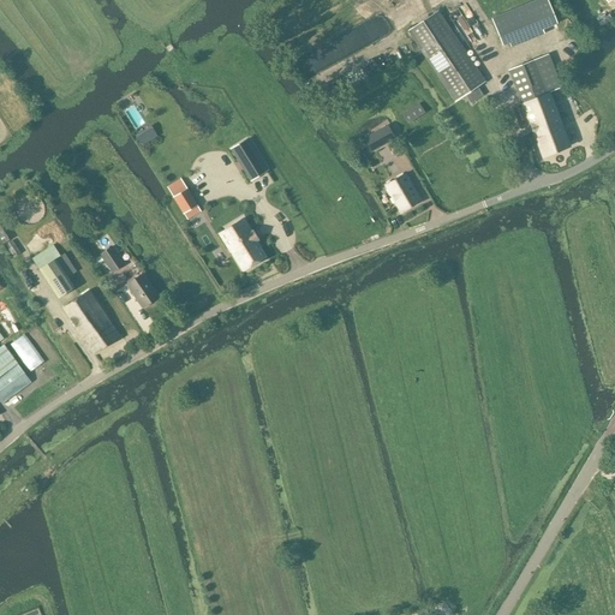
[(537,0),(491,19),(502,46),(557,23),(547,0),(537,0)]
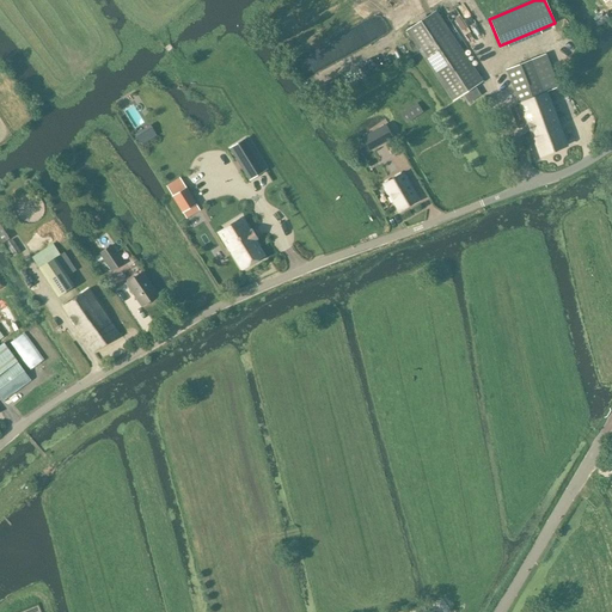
[(453,102),(482,83),(435,12),(407,31),(453,102)]
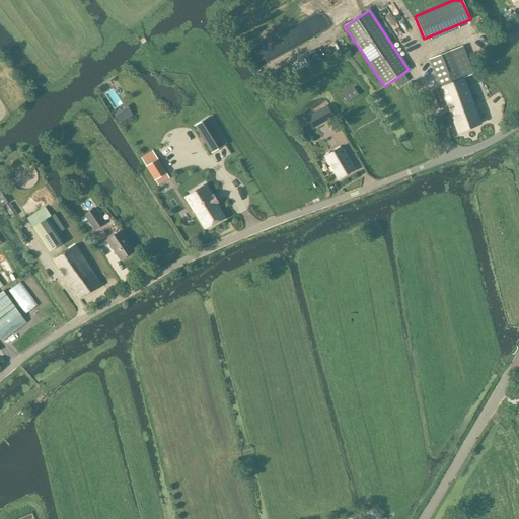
[(471,70),(462,47),(430,59),(457,133),(471,128),(468,120),(472,119),(471,116),(470,116),(469,114),(466,115),(463,108),(462,108),(452,83),(462,79),(459,74),(471,70)]
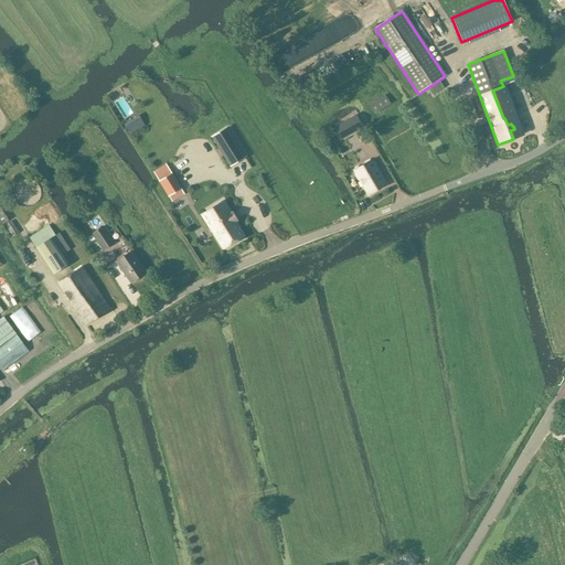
[(503,86),(492,91),(503,118),(504,118),(508,125),(511,124),(512,126),(513,126),(514,129),(510,130),(513,139),(523,135),(505,86),(503,86)]
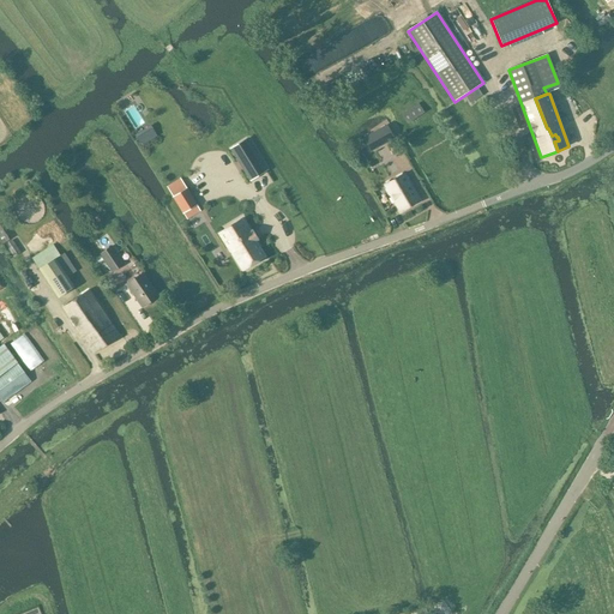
[(408,124),(425,113),(419,103),(402,114),(408,124)]
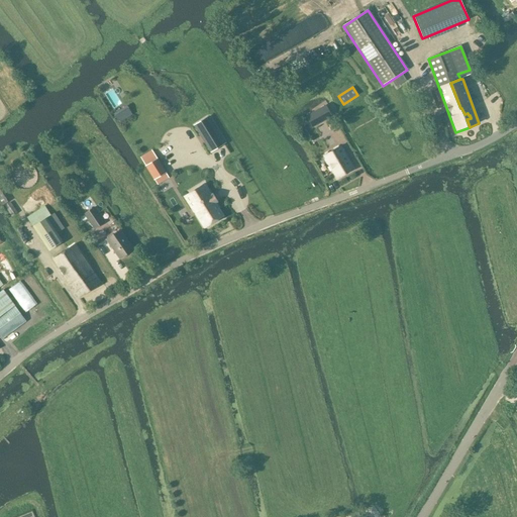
[(325,106),(311,113),(318,125),(331,117),(325,106)]
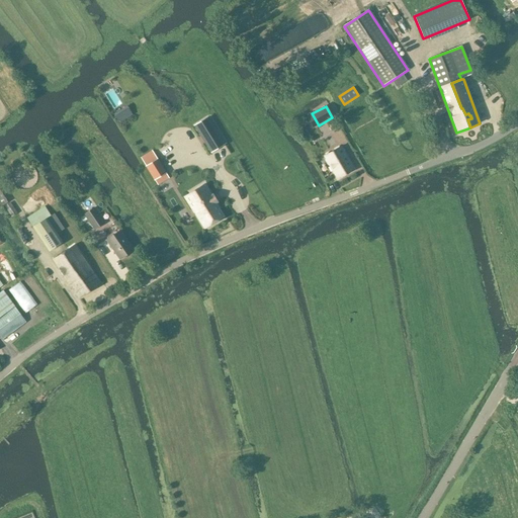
[(210,115),(194,125),(210,152),(227,143),(210,115)]
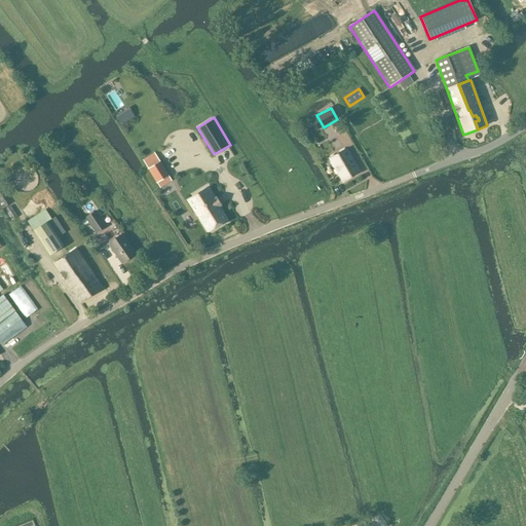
[(342,182),(360,172),(346,149),(329,158),(342,182)]
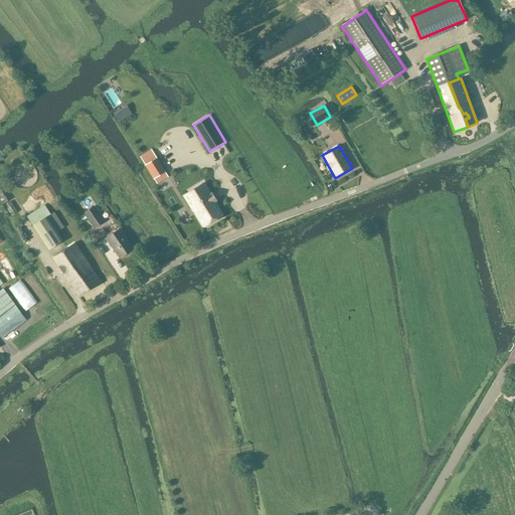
[(156,158),(145,165),(154,179),(165,172),(156,158)]
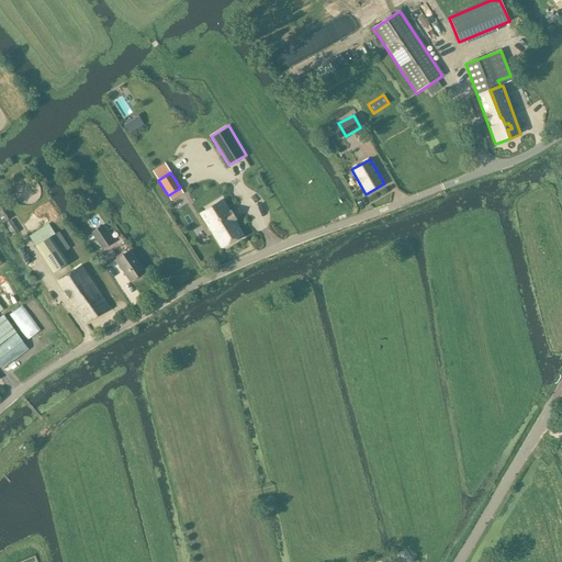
[(246,233),(223,198),(201,212),(222,247),(246,233)]
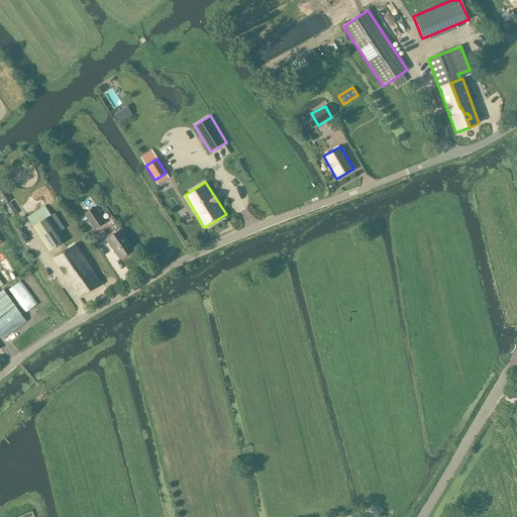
[(10,202),(4,206),(11,216),(17,213),(10,202)]
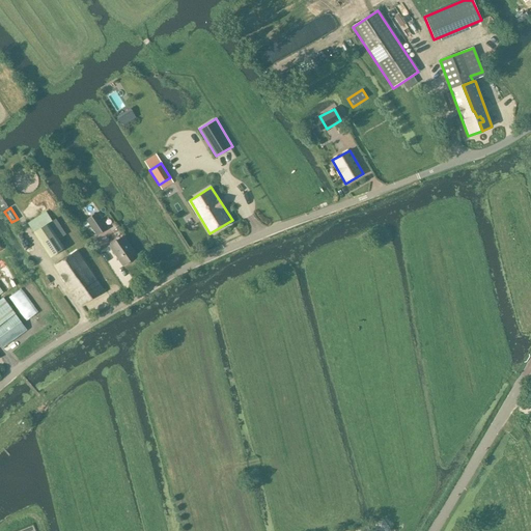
[(96,235),(107,228),(96,214),(86,220),(96,235)]
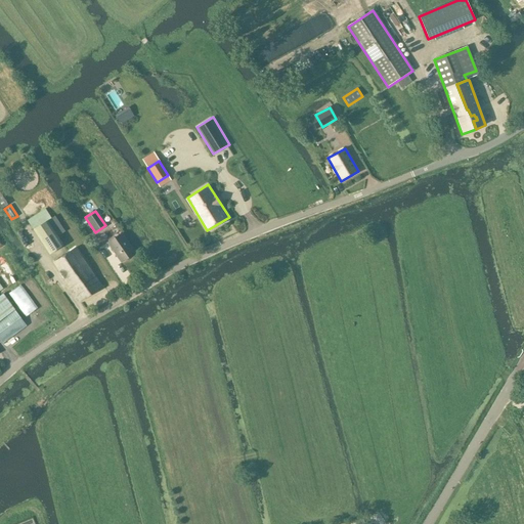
[(49,255),(64,245),(48,220),(34,230),(49,255)]
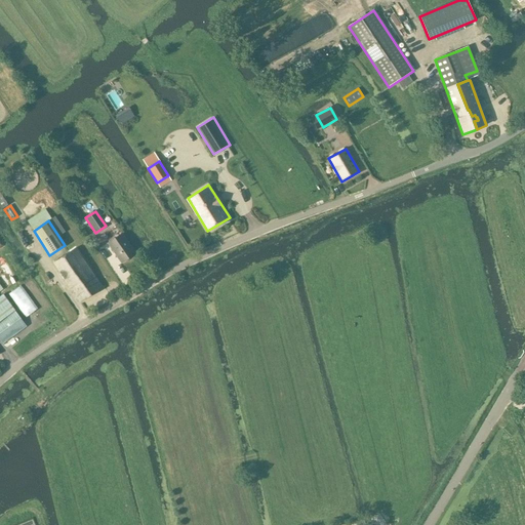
[(108,243),(121,263),(135,253),(122,234),(108,243)]
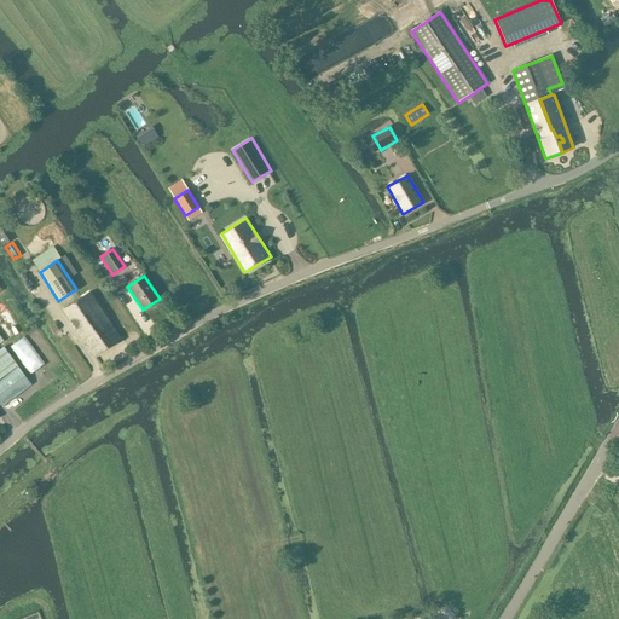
[(88,291),(63,308),(94,356),(120,339),(88,291)]
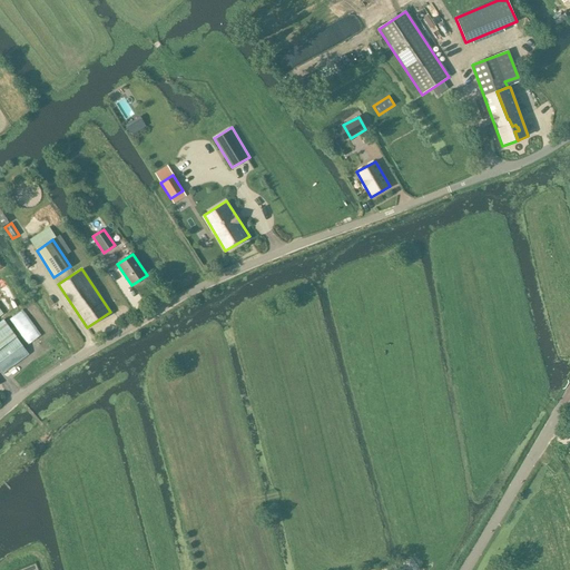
[(3,320),(0,322),(0,349),(17,337),(3,320)]
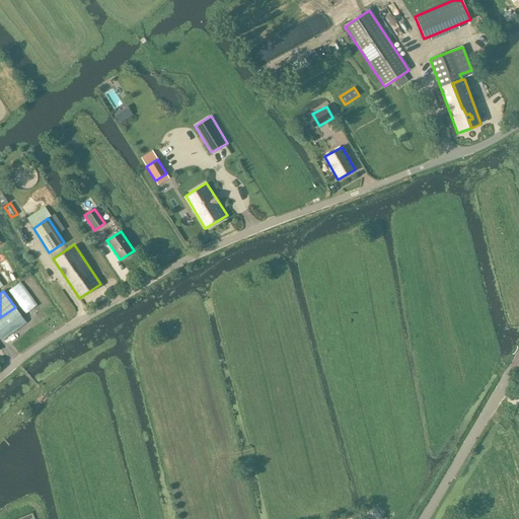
[(0,336),(3,341),(25,322),(14,307),(0,318),(0,336)]
